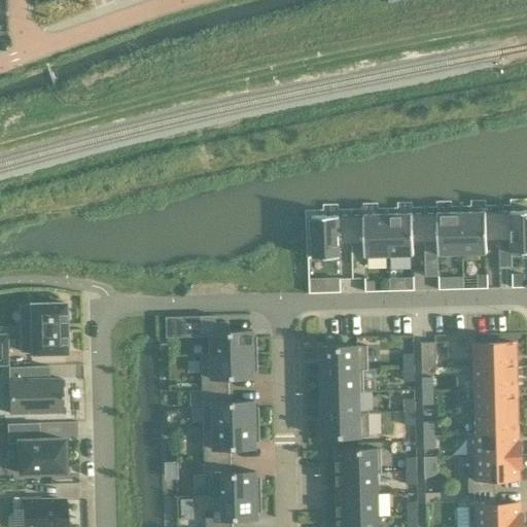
[(526,210),(520,210),(498,211),(498,238),(498,241),(511,241),(511,252),(526,251),(526,210)]
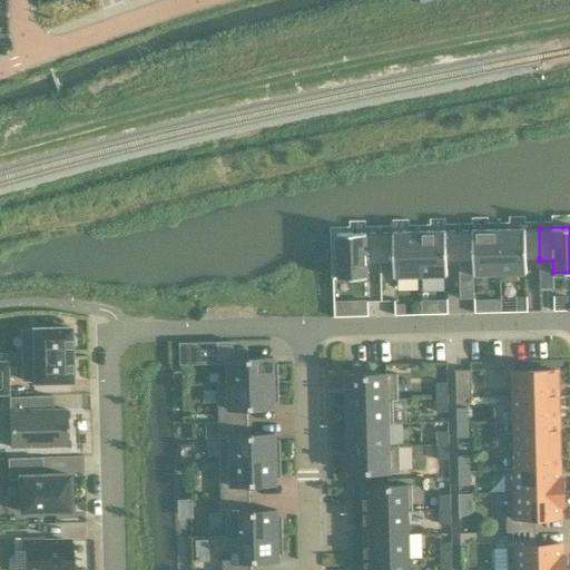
[(502,229),(499,229),(500,274),(527,274),(526,262),(539,261),(539,257),(539,228),(502,229)]
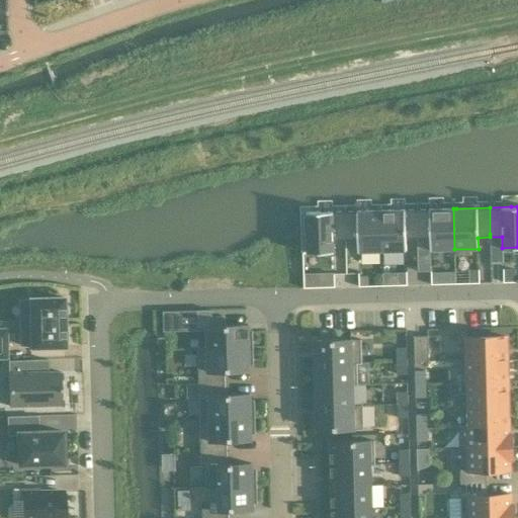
[(454,249),(453,208),(417,209),(417,223),(418,239),(430,239),(430,250),(439,250),(454,249)]
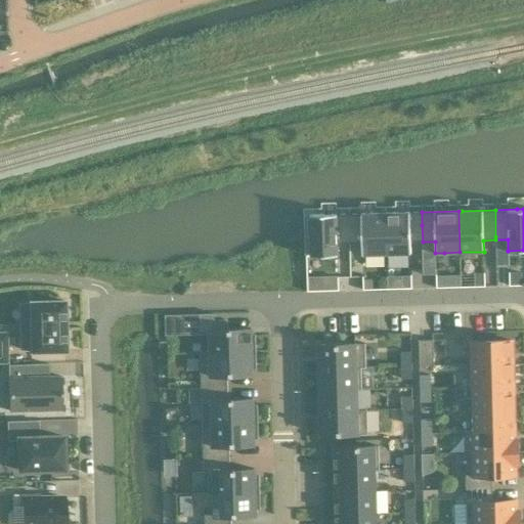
[(422,225),(422,212),(385,213),(386,254),(410,254),(410,242),(418,242),(423,242),(422,225)]
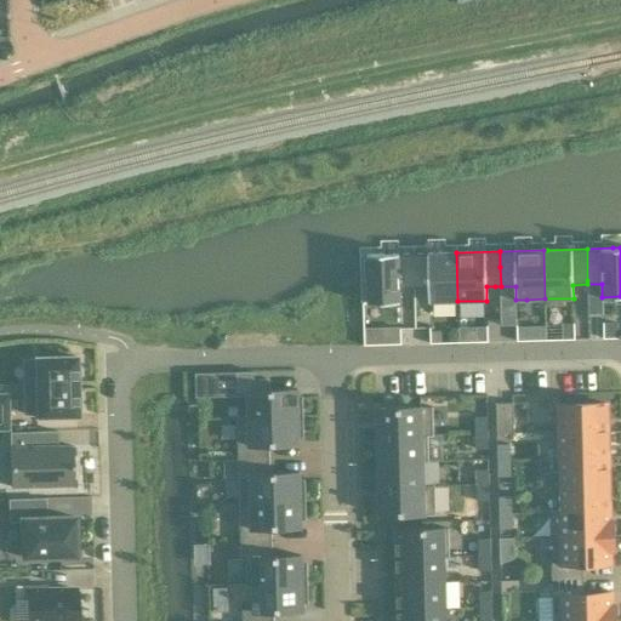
[(456,252),(414,254),(414,289),(428,289),(429,302),(457,301),(456,252)]
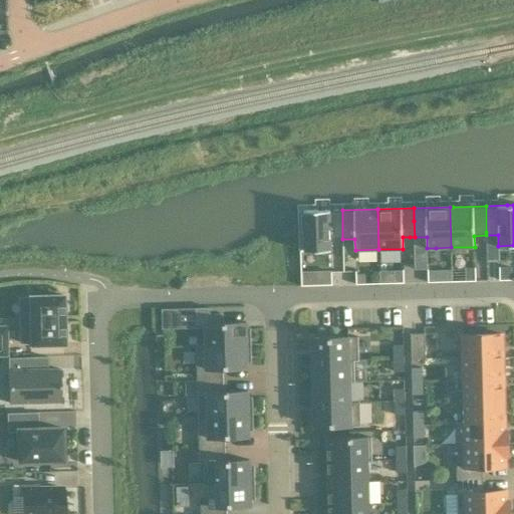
[(342,239),(342,210),(304,211),(304,216),(301,216),(301,230),(304,230),(305,251),(331,251),(330,239),(336,239),(342,239)]
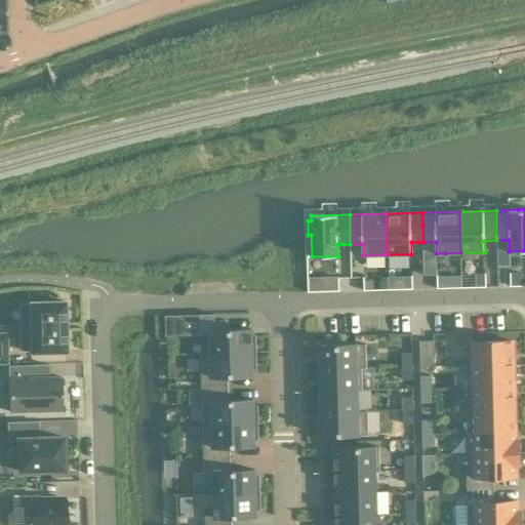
[(520,273),(511,273),(511,285),(520,284),(520,273)]
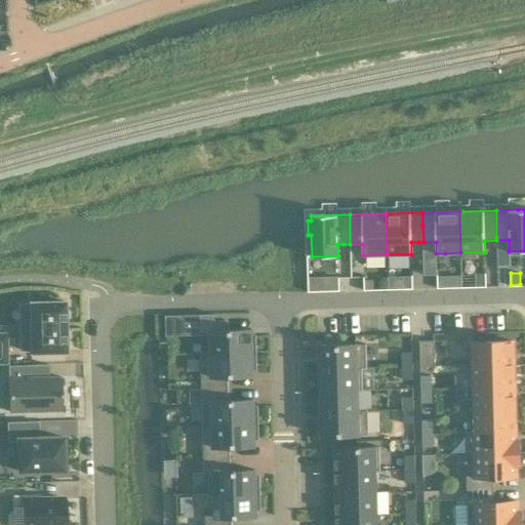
[(484,274),(476,274),(476,286),(485,285),(484,274)]
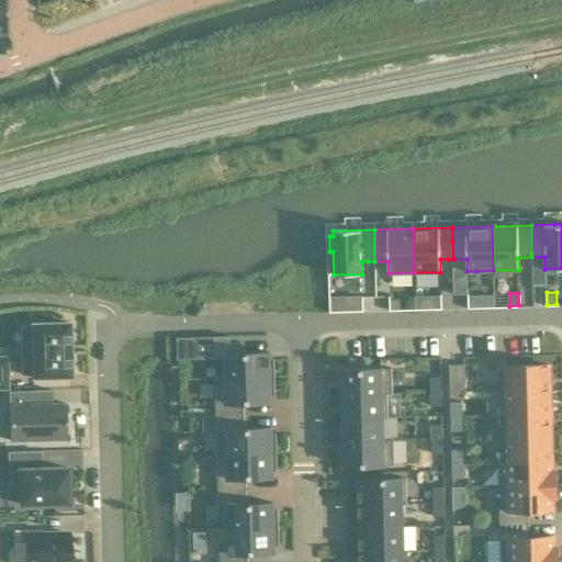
[(440,296),(431,296),(431,310),(440,310),(440,296)]
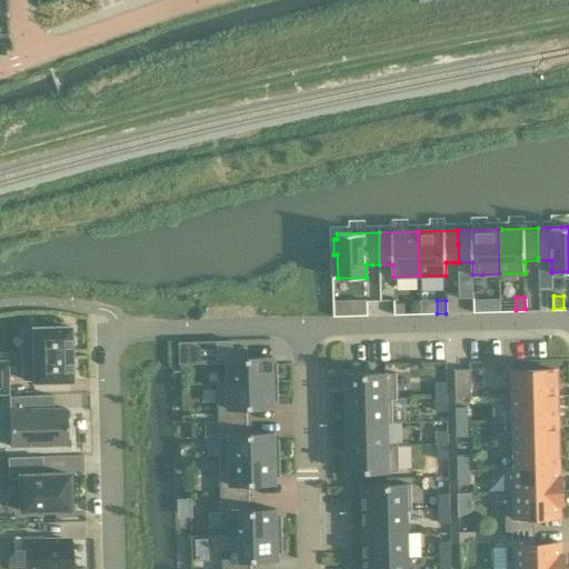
[(366,301),(335,302),(335,316),(366,315),(366,301)]
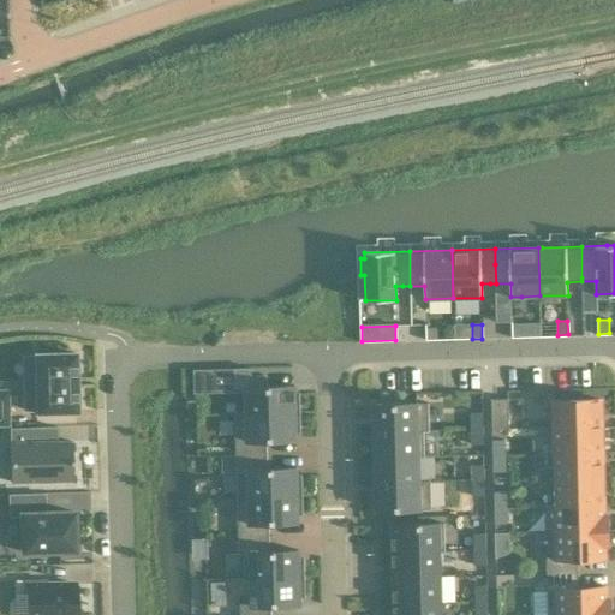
[(436,328),(427,328),(427,340),(436,340),(436,328)]
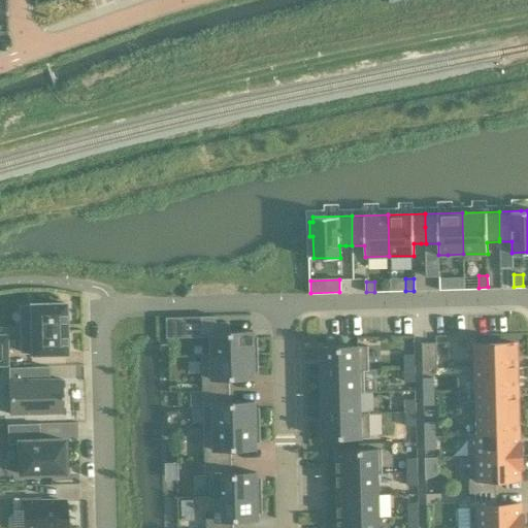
[(63,304),(30,304),(30,328),(20,329),(21,351),(30,351),(30,354),(64,354),(63,304)]
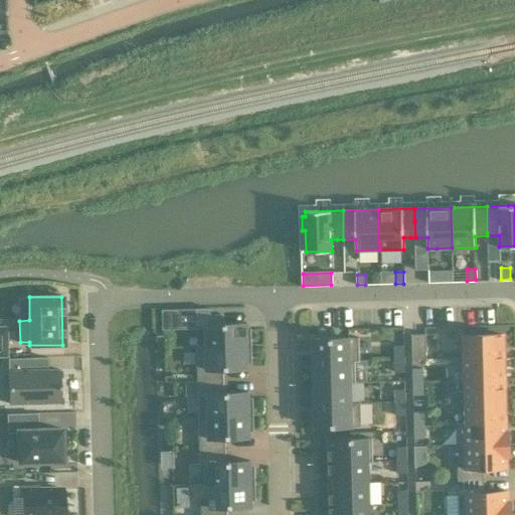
[(209,308),(196,309),(196,317),(196,329),(206,328),(206,346),(206,347),(250,345),(249,330),(246,330),(246,323),(222,324),(221,316),(209,316),(209,308)]
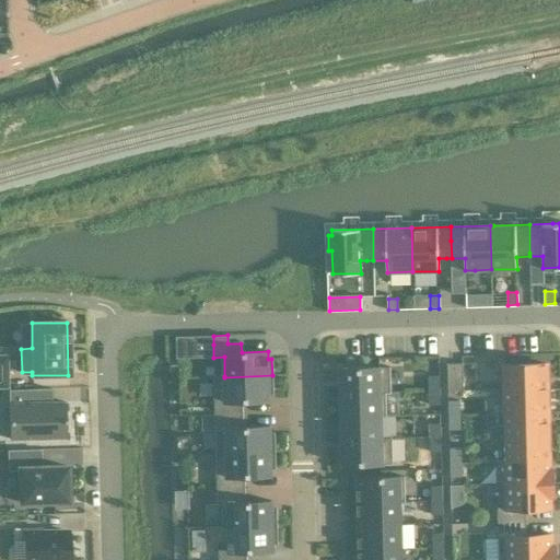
[(447,363),(447,392),(464,391),(463,363),(447,363)]
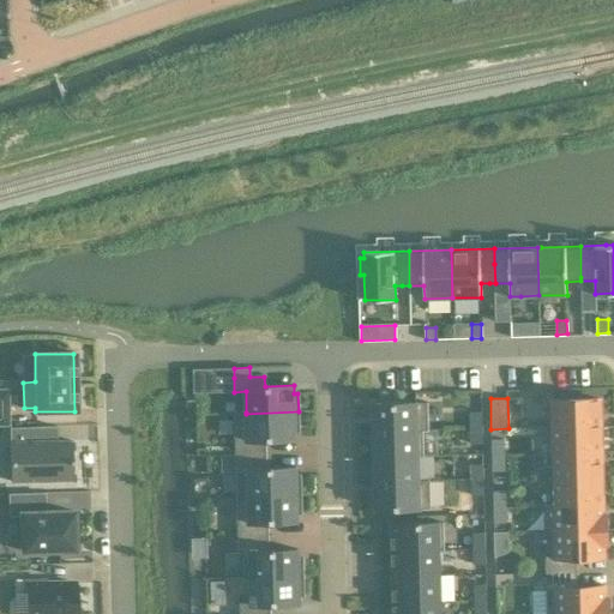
[(553,401),(554,427),(601,426),(600,399),(553,401)]
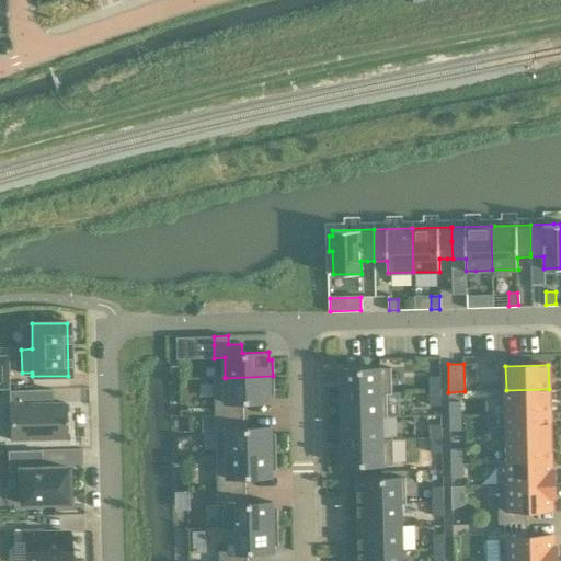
[(386,392),(386,393),(391,393),(390,368),(341,369),(342,393),(386,392)]
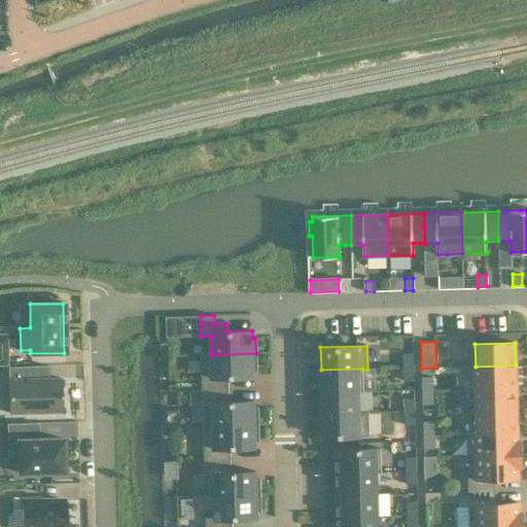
[(211,354),(202,354),(203,390),(229,389),(229,378),(253,377),(253,370),(256,370),(256,353),(211,355),(211,354)]
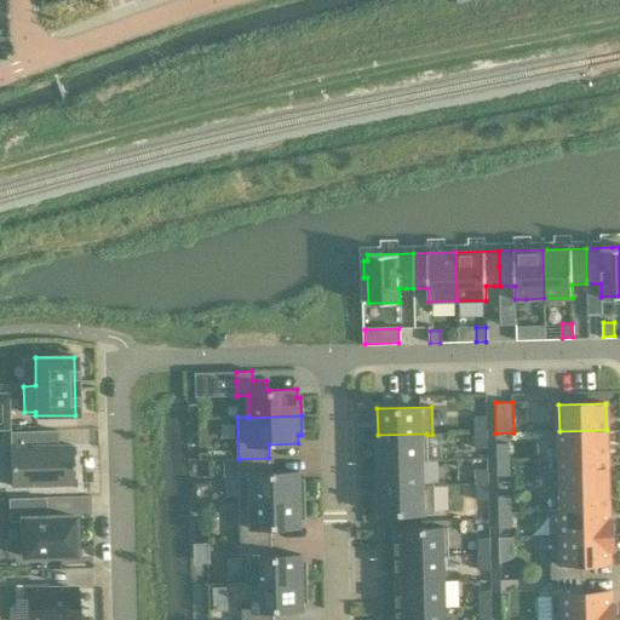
[(475,417),(475,432),(487,432),(487,417),(475,417)]
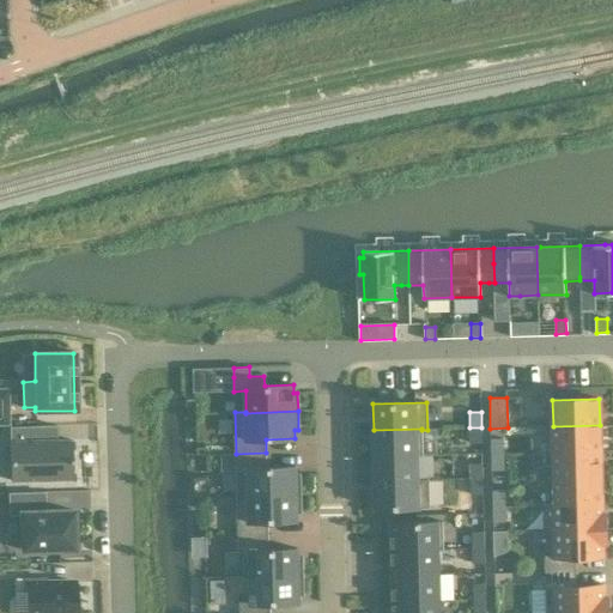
[(600,425),(553,426),(553,453),(600,451),(600,425)]
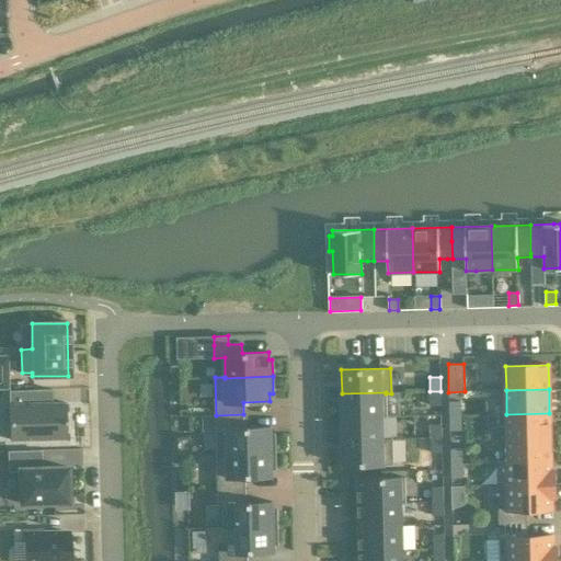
[(7,405),(8,441),(65,438),(63,404),(27,405),(27,391),(8,392),(8,405),(7,405)]
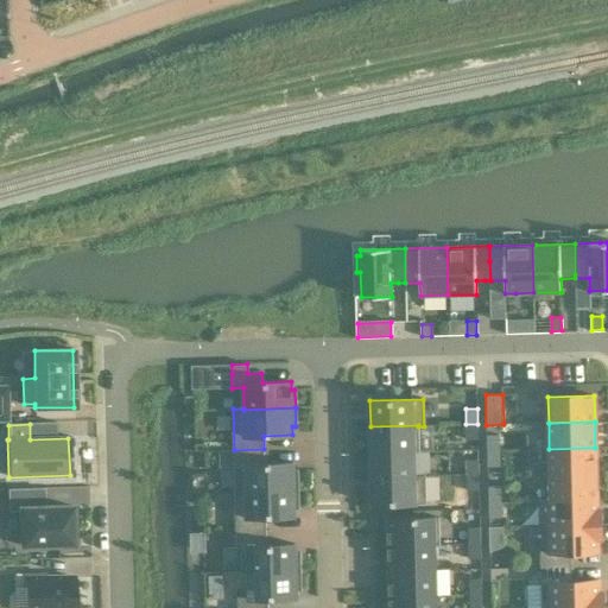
[(477,424),(466,424),(466,439),(477,439),(477,424)]
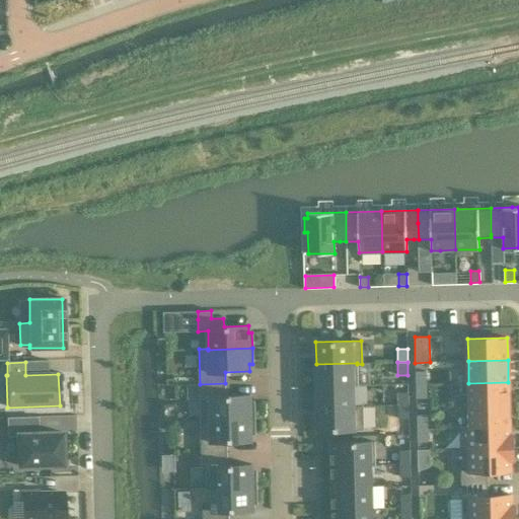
[(358,386),(357,364),(357,363),(316,364),(316,386),(353,385),(353,386),(358,386)]
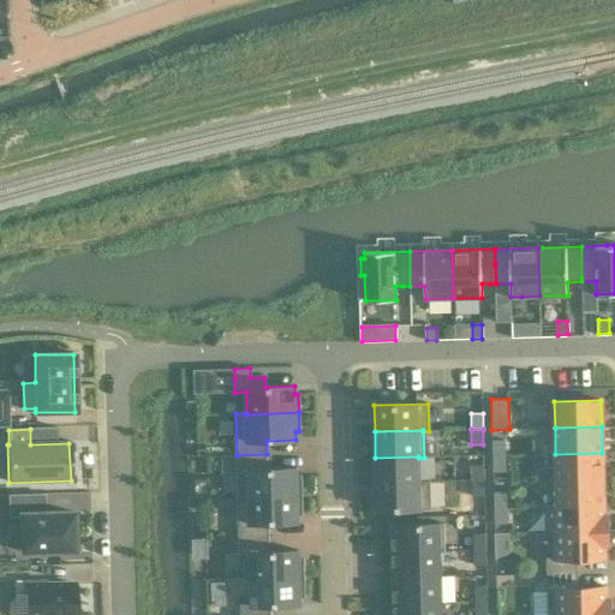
[(493,440),(493,455),(505,455),(505,440),(493,440)]
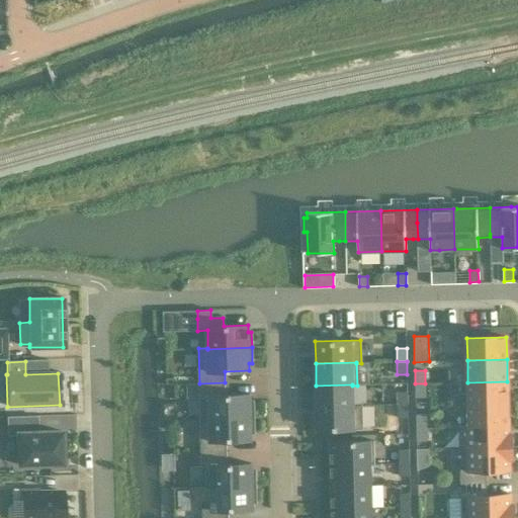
[(467,382),(468,405),(508,404),(507,381),(467,382)]
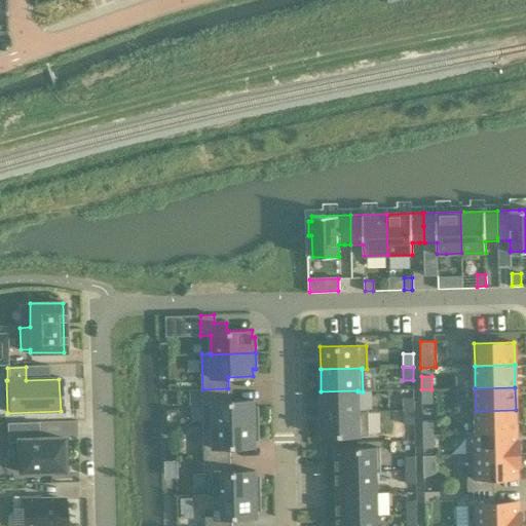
[(202,389),(190,389),(190,404),(202,404),(202,424),(257,423),(257,407),(253,407),(253,401),(228,401),(228,388),(202,389)]
